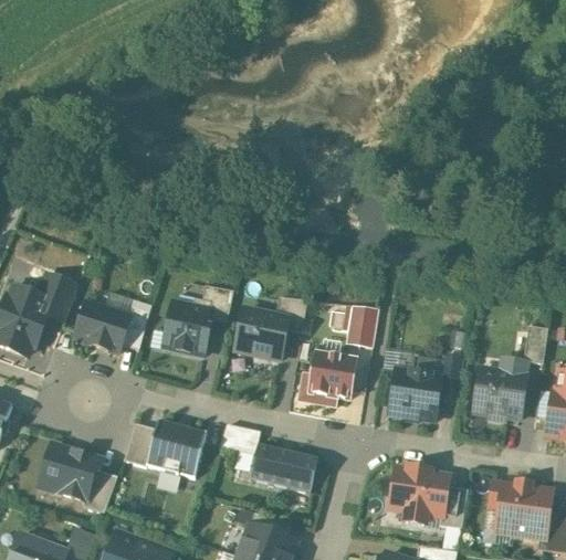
[(492,63),(486,70),(493,75),(499,69),(492,63)]
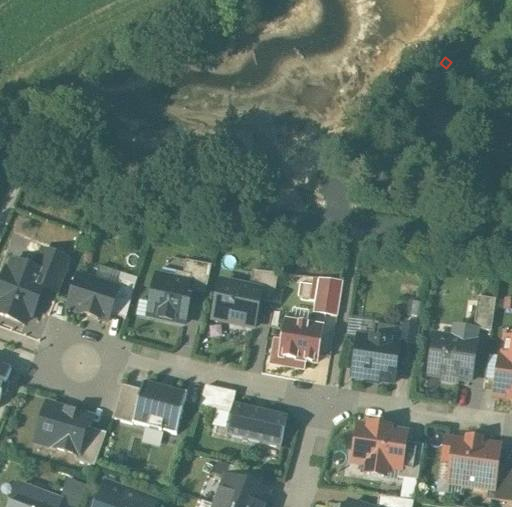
[(399,105),(389,97),(383,104),(392,112),(399,105)]
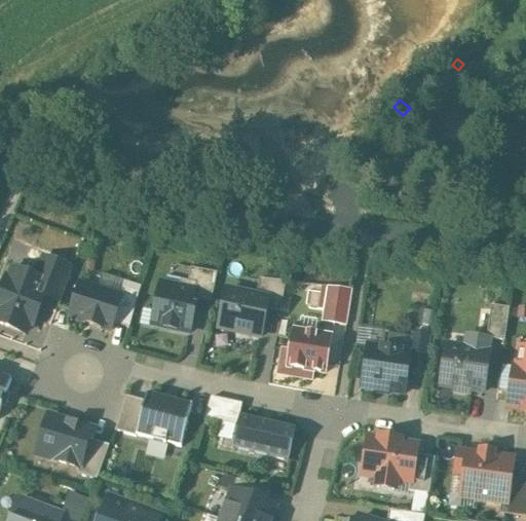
[(72,266),(44,256),(37,275),(47,280),(43,291),(60,298),(72,266)]
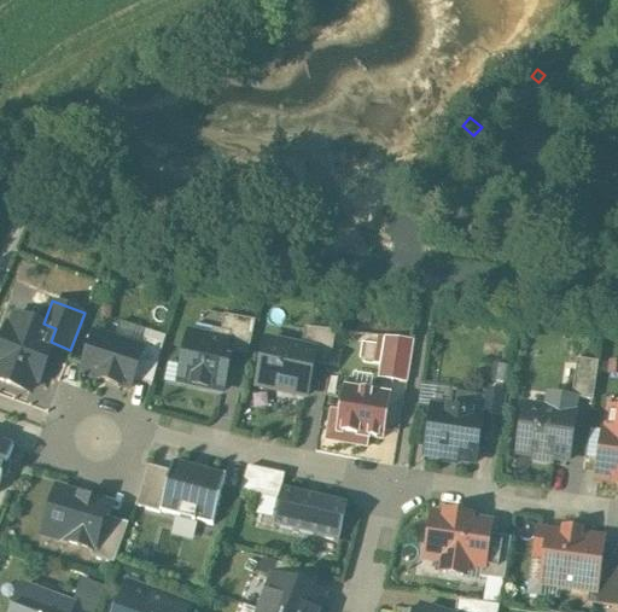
[(255,316),(225,310),(221,326),(211,325),(210,333),(228,337),(226,347),(248,351),(255,316)]
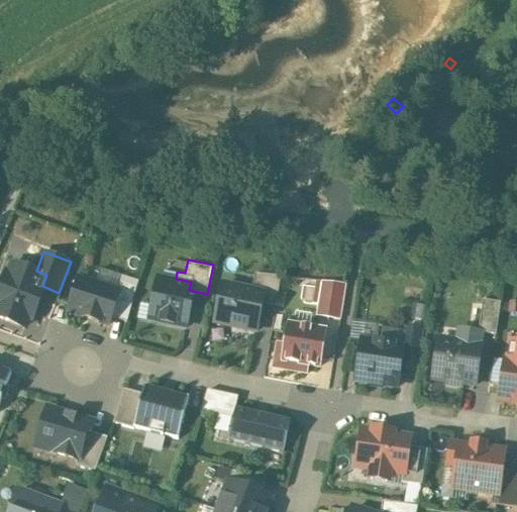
[(36,271),(13,263),(10,272),(7,271),(0,288),(0,313),(24,323),(27,315),(30,316),(42,286),(46,275),(36,271)]
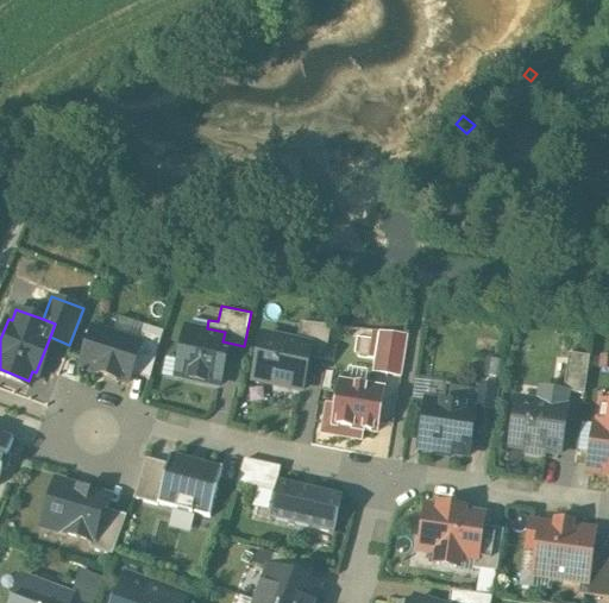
[(331,322),(300,319),(296,339),(308,341),(306,352),(325,357),(331,322)]
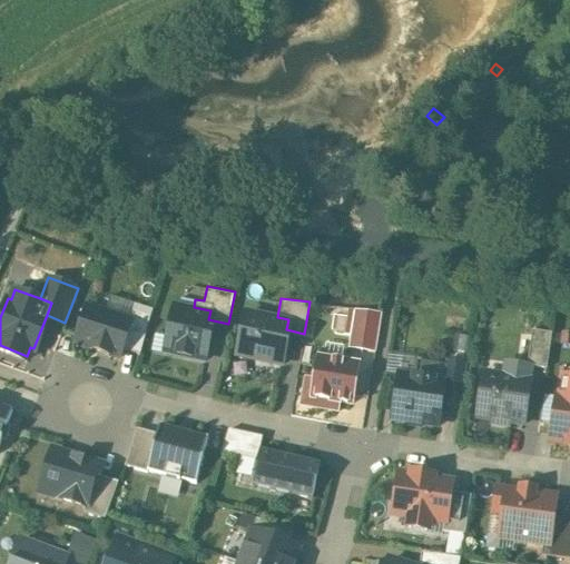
[(194,307),(175,303),(165,348),(205,357),(210,329),(206,329),(208,319),(210,310),(194,307)]
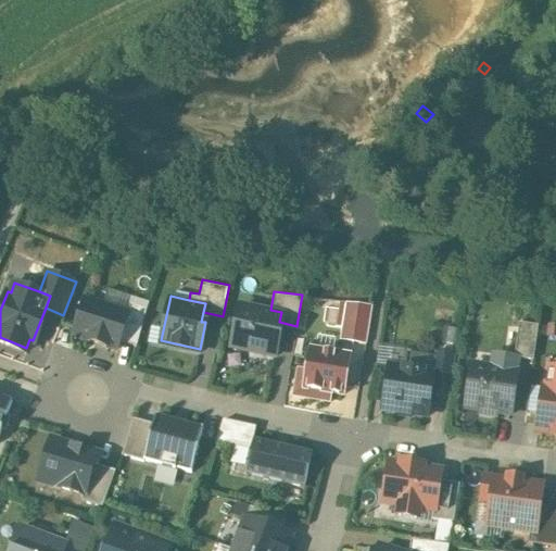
[(126,310),(86,297),(74,333),(115,346),(118,338),(127,311),(126,310)]
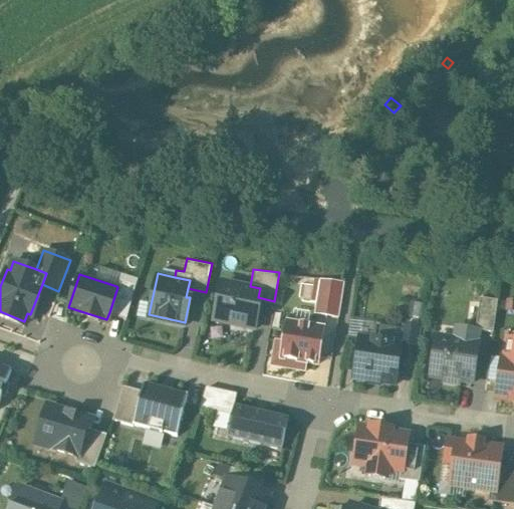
[(136,282),(119,277),(116,286),(117,287),(109,312),(126,317),(136,282)]
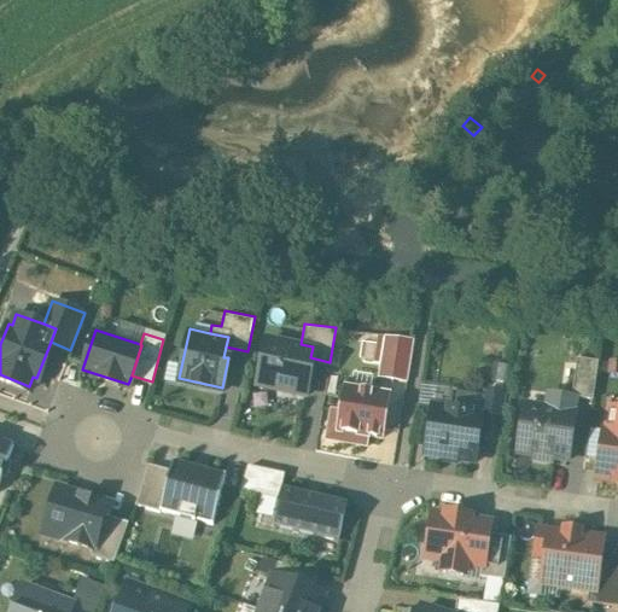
[(301,344),(267,337),(257,382),(305,391),(310,371),(308,371),(310,357),(313,347),(301,344)]
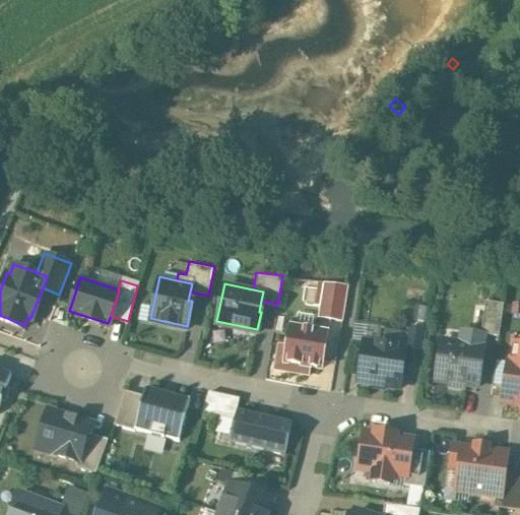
[(504,302),(485,299),(480,330),(499,333),(504,302)]
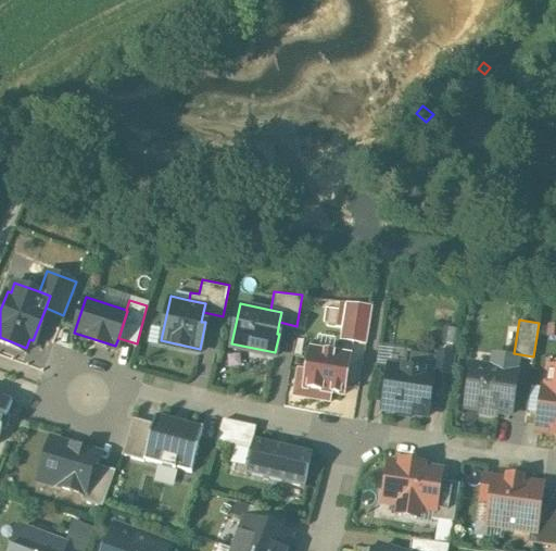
[(349,353),(311,347),(304,385),(342,391),(349,353)]
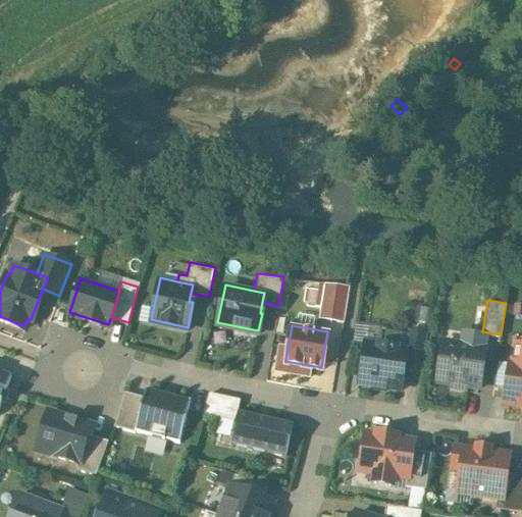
[(379,343),(365,341),(359,381),(401,388),(404,364),(409,331),(408,331),(381,327),(379,343)]
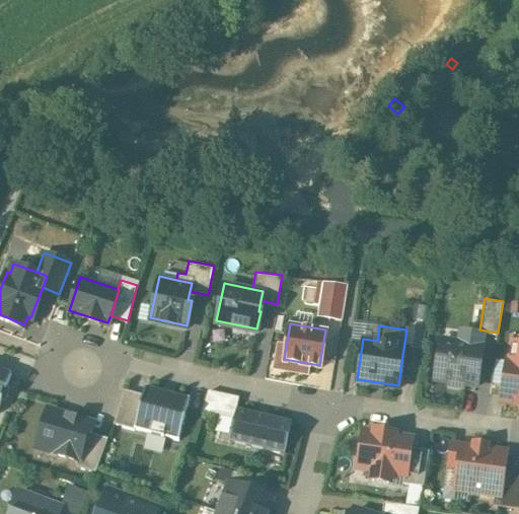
[(425,328),(405,325),(405,329),(406,329),(401,362),(420,364),(425,328)]
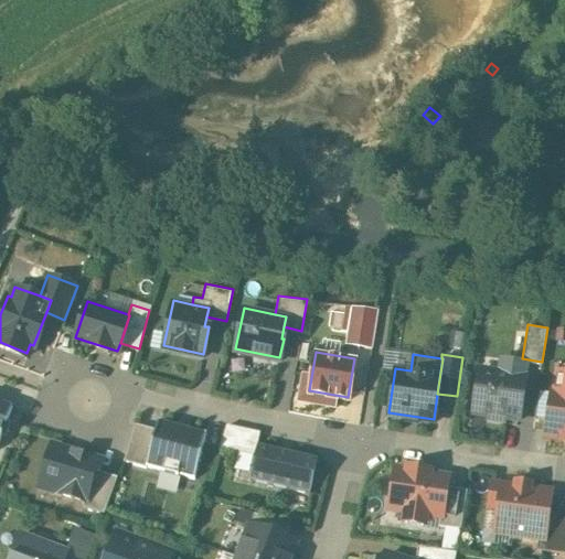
[(478,367),(472,409),(487,411),(487,415),(504,417),(505,414),(520,416),(526,375),(478,367)]
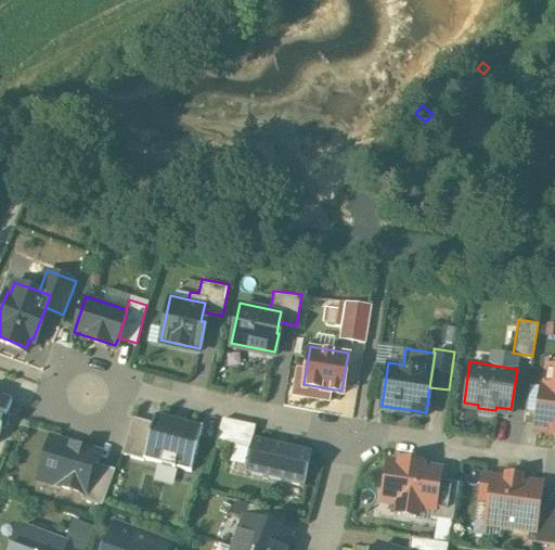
[(554,385),(543,384),(537,425),(553,427),(552,431),(554,431),(554,385)]
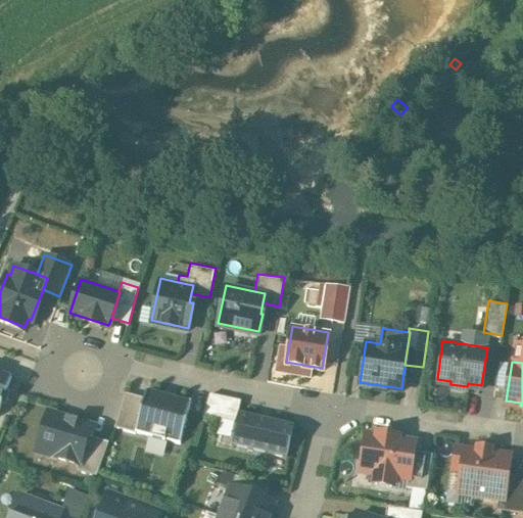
[(0,405),(1,402),(5,403),(10,389),(6,387),(11,374),(0,370),(0,405)]
